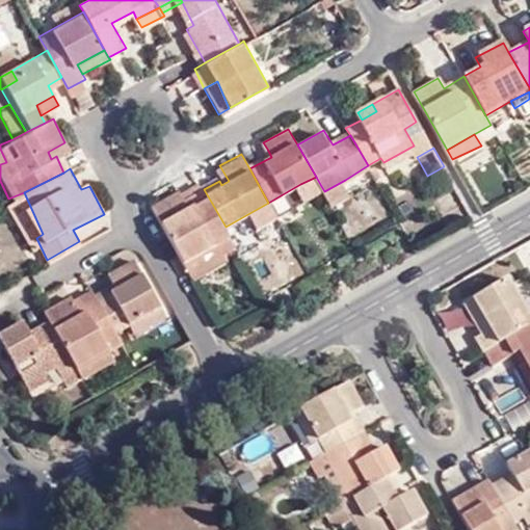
[(306,193),(321,186),(316,177),(300,184),(306,193)]
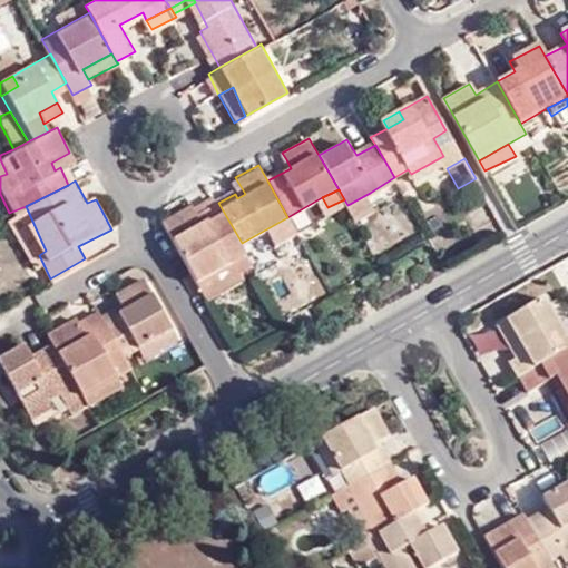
[(370,193),(348,205),(352,214),(374,201),(370,193)]
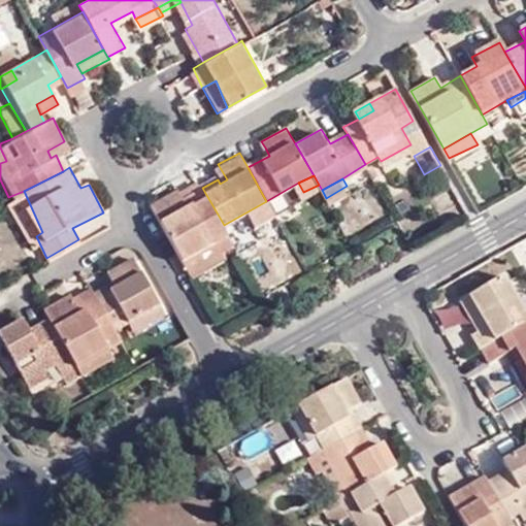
[(228,231),(224,225),(202,188),(185,195),(179,187),(151,201),(183,259),(229,233),(228,231)]
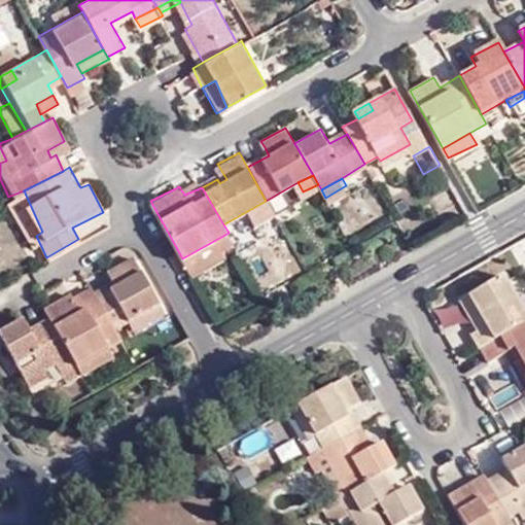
[(42,232),(24,190),(13,195),(36,236),(42,232)]
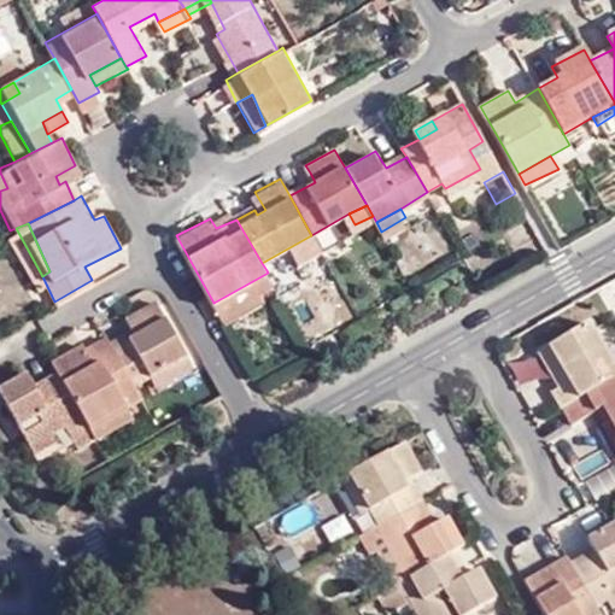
[(263,293),(275,286),(268,273),(214,303),(224,322),(265,298),(263,293)]
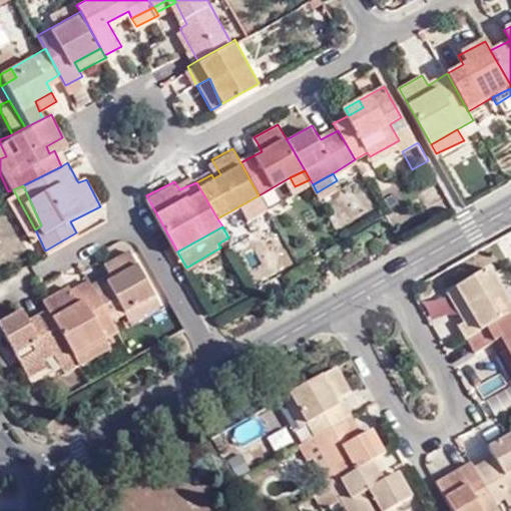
[(108,276),(92,284),(111,315),(131,303),(150,292),(125,247),(101,261),(108,276)]
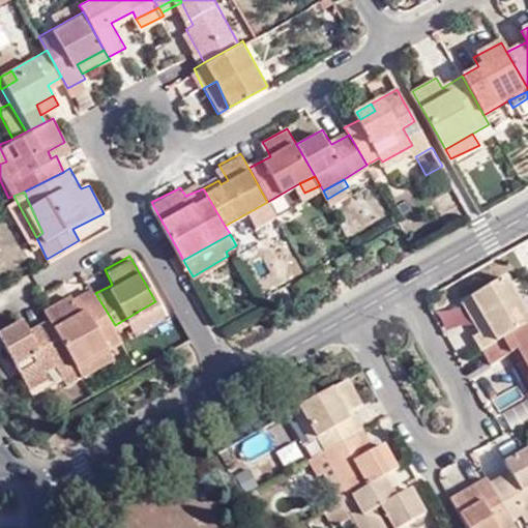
[(527,269),(511,277),(523,297),(527,294),(527,269)]
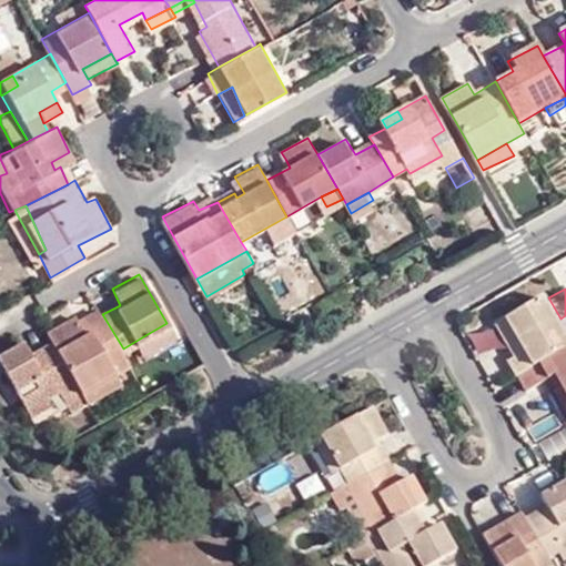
[(511,359),(516,370),(565,343),(565,329),(561,319),(548,297),(547,293),(505,315),(518,340),(529,335),(535,344),(515,354),(511,359)]
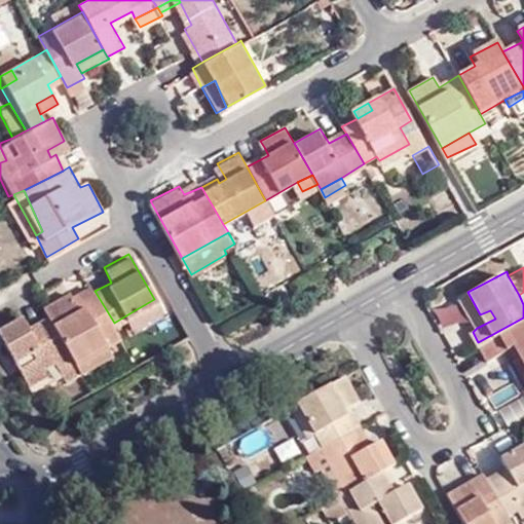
[(104,345),(121,336),(114,323),(95,291),(80,298),(74,290),(44,306),(47,311),(50,316),(74,361),(104,345)]
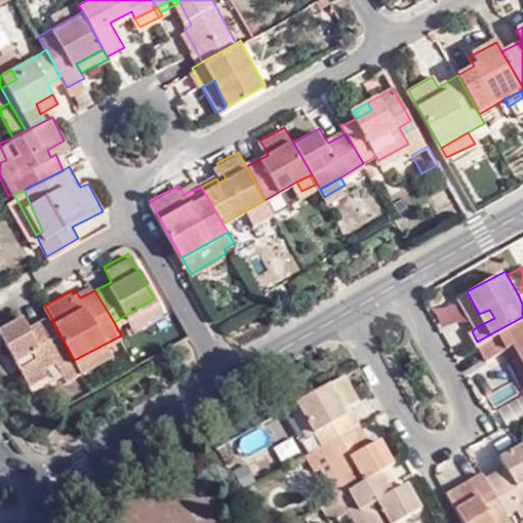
[(489,310),(479,314),(467,291),(459,295),(465,305),(476,327),(494,318),(489,310)]
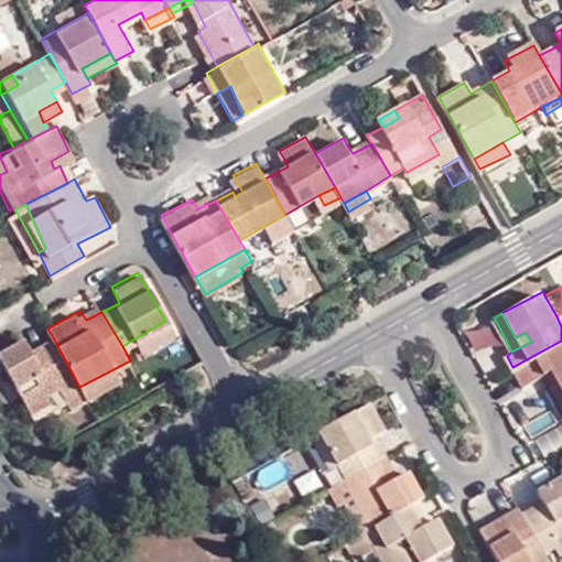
[(170,328),(165,321),(144,333),(150,339),(170,328)]
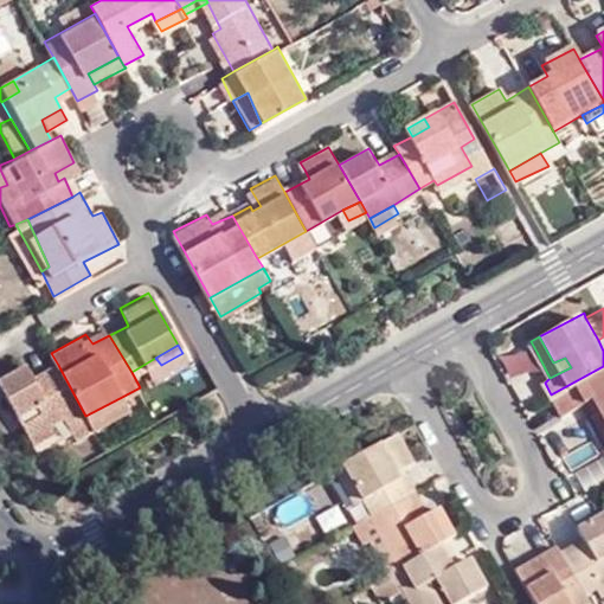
[(74,432),(90,423),(85,416),(58,365),(31,380),(27,373),(23,364),(0,376),(0,391),(21,429),(44,419),(60,410),(74,432)]
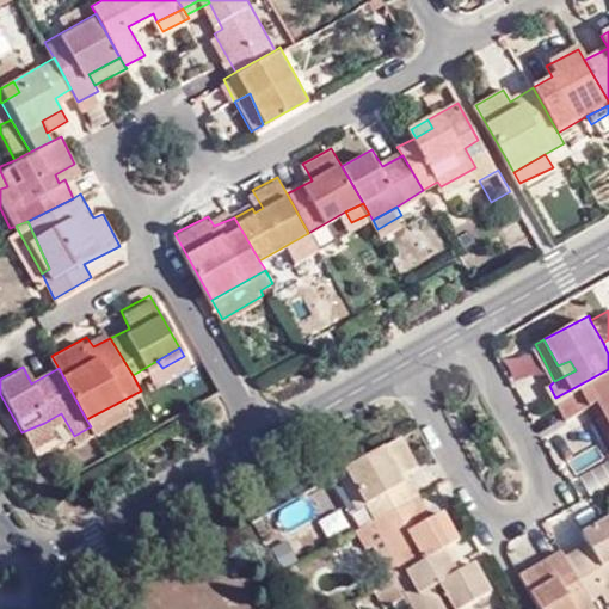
[(608,369),(555,398),(566,416),(597,400),(607,417),(608,419),(608,369)]
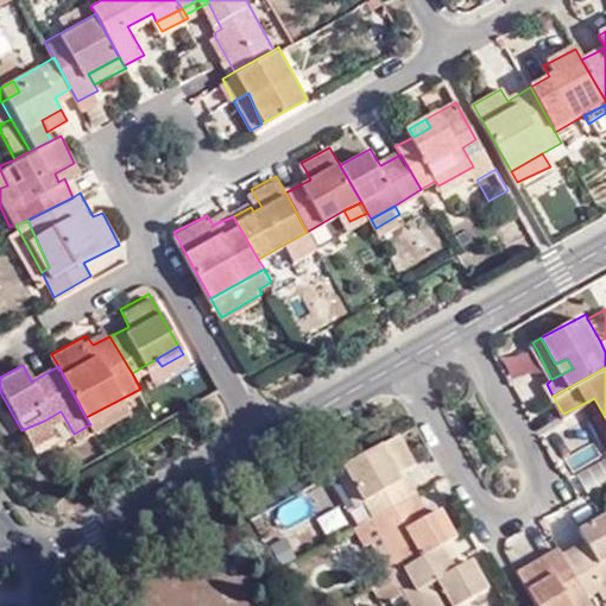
[(120,399),(86,417),(90,424),(93,429),(127,410),(120,399)]
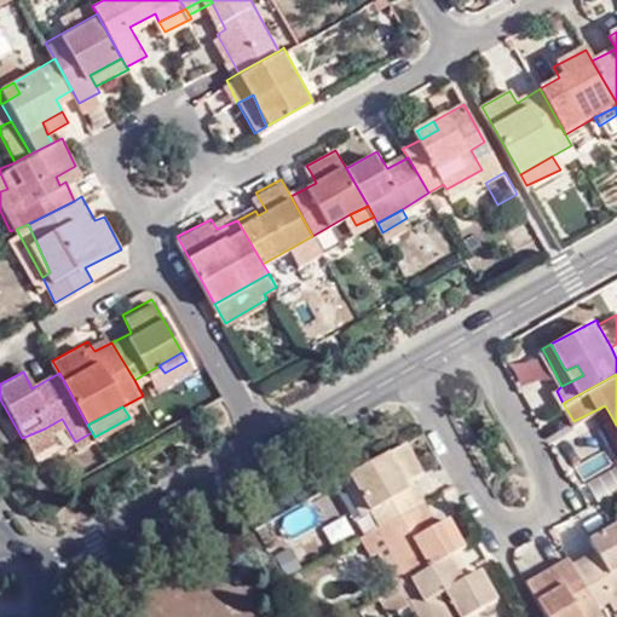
[(616,425),(615,422),(605,431),(616,450),(616,425)]
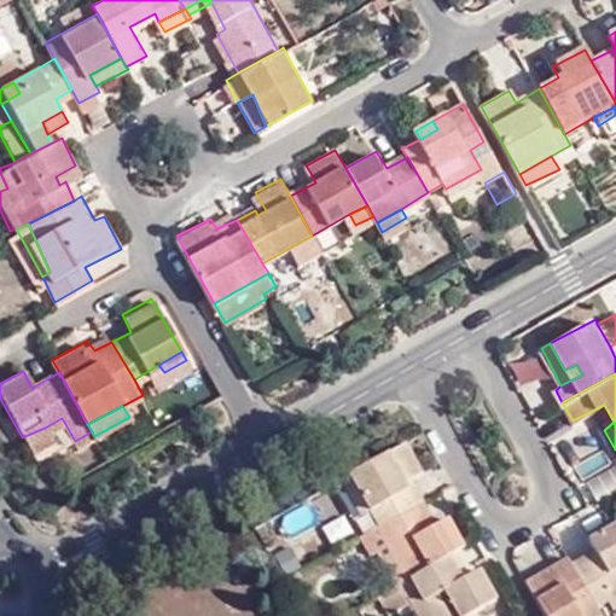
[(52,442),(45,428),(22,437),(30,453),(52,442)]
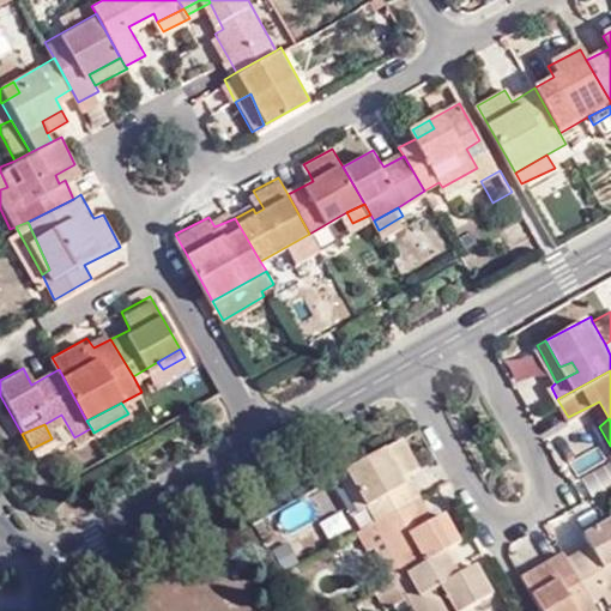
[(419,466),(400,433),(338,467),(356,504),(366,521),(415,494),(404,476),(419,466)]
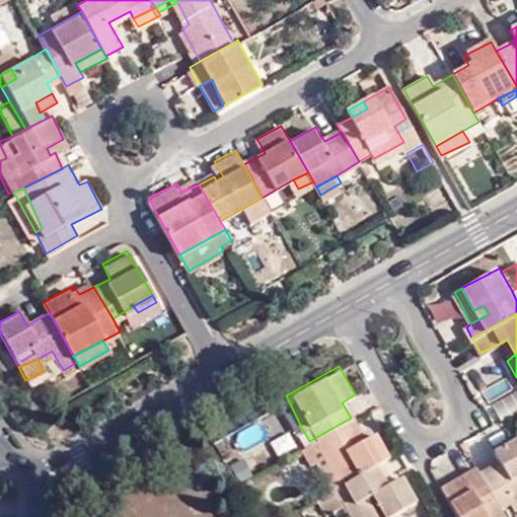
[(301,427),(286,395),(276,401),(292,432),(301,427)]
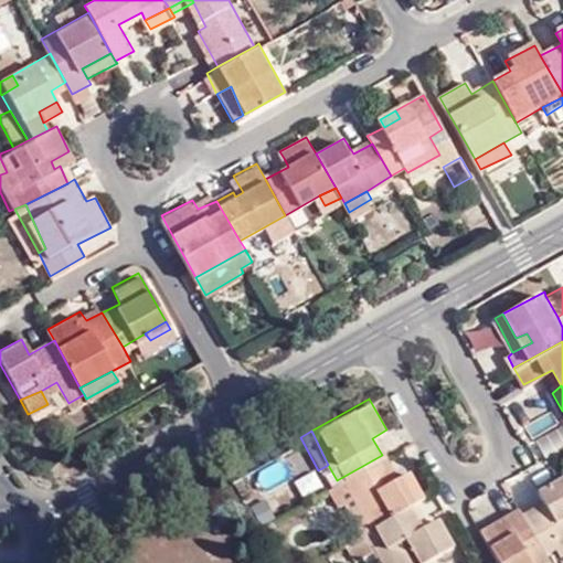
[(361,532),(413,502),(422,498),(409,471),(394,477),(382,455),(337,480),(353,510),(351,511),(361,532)]
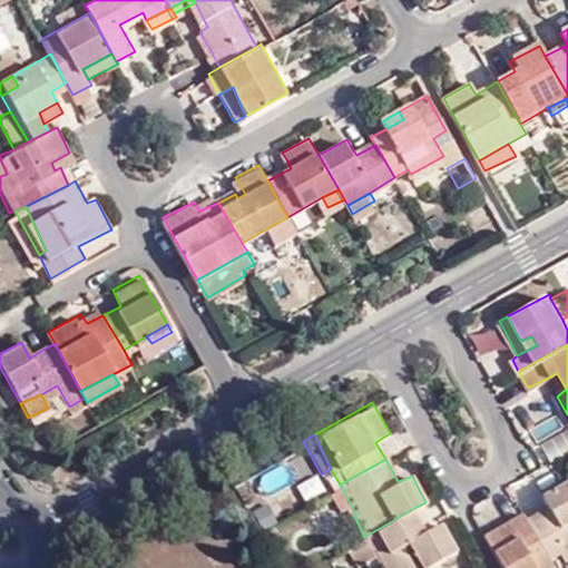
[(567,482),(545,496),(551,506),(557,516),(530,529),(546,557),(567,545),(567,482)]
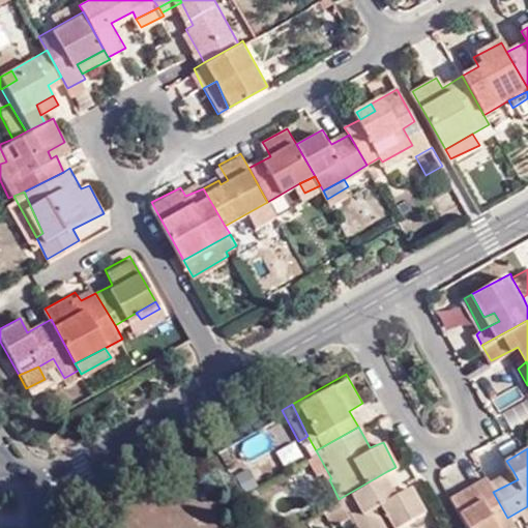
[(488,482),(493,492),(518,479),(512,470),(488,482)]
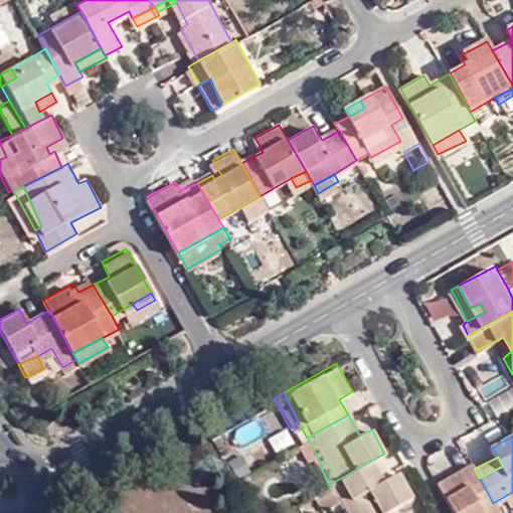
[(386,476),(376,458),(329,485),(320,489),(314,492),(319,501),(334,493),(334,494),(335,497),(338,497),(340,495),(349,490),(361,512),(384,512),(412,498),(397,472),(386,476)]
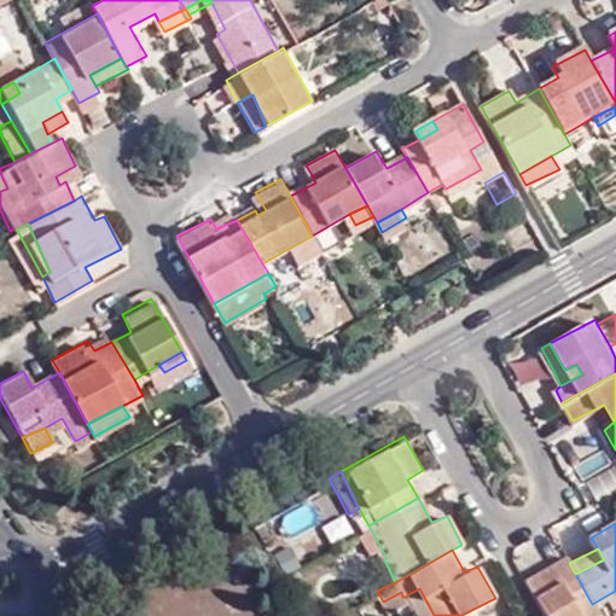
[(384,587),(395,582),(384,559),(373,565),(384,587)]
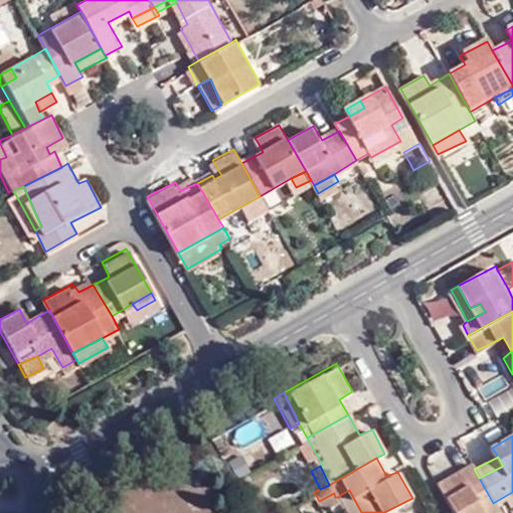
[(493,503),(479,478),(474,469),(473,466),(449,478),(438,483),(453,512),(488,512),(496,509),(493,503)]
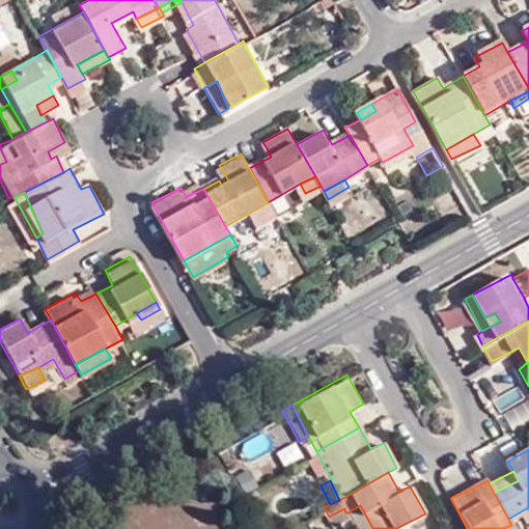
[(372,528),(360,505),(351,510),(361,528),(372,528)]
